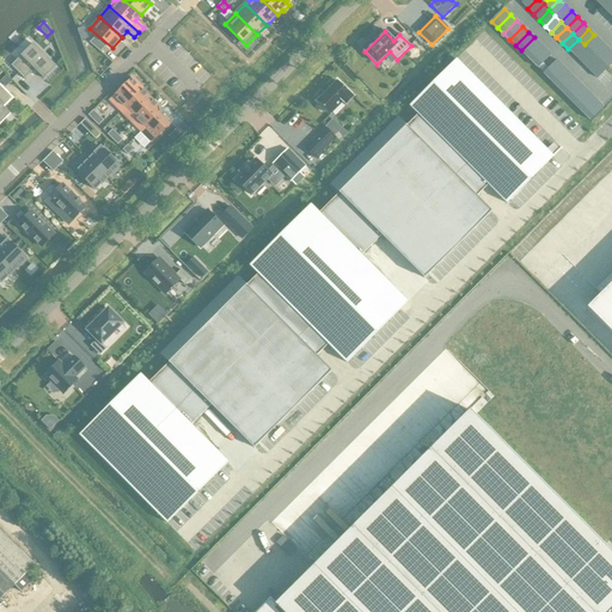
[(594,35),(585,44),(591,50),(600,41),(594,35)]
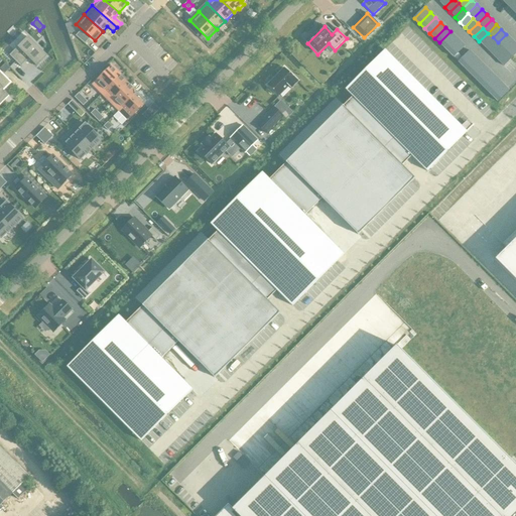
[(85,44),(89,39),(80,31),(76,36),(85,44)]
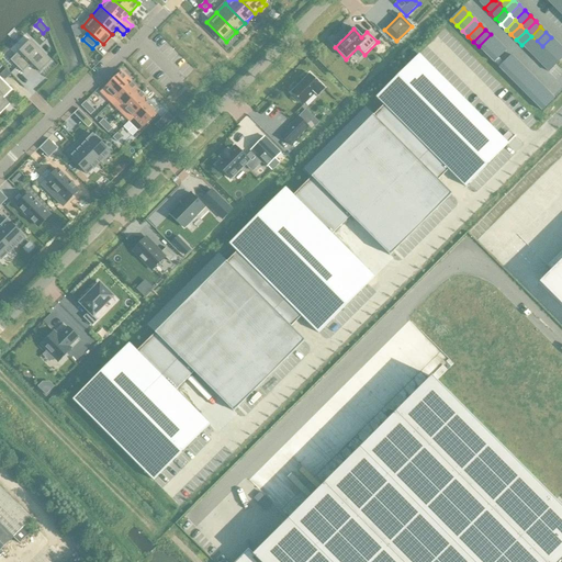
[(491,34),(479,46),(484,52),(496,40),(491,34)]
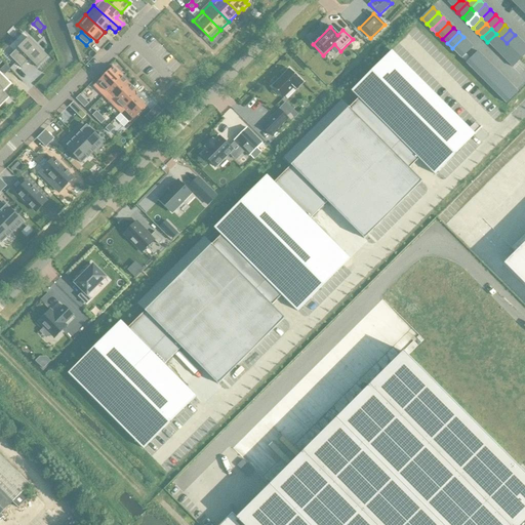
[(496,34),(487,42),(492,47),(501,38),(496,34)]
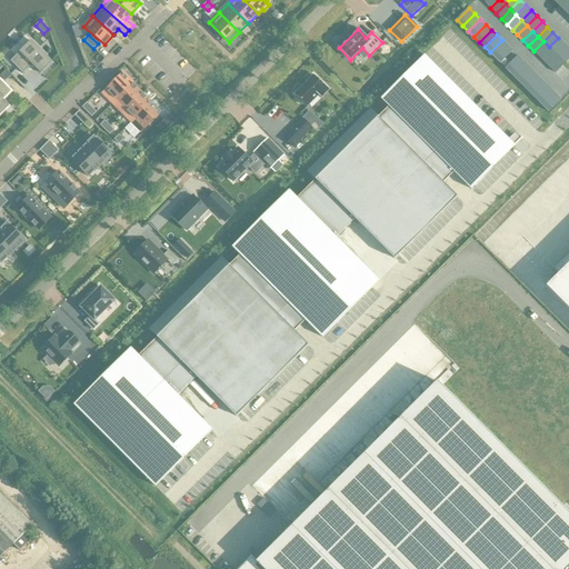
[(558,38),(549,47),(553,52),(563,43),(558,38)]
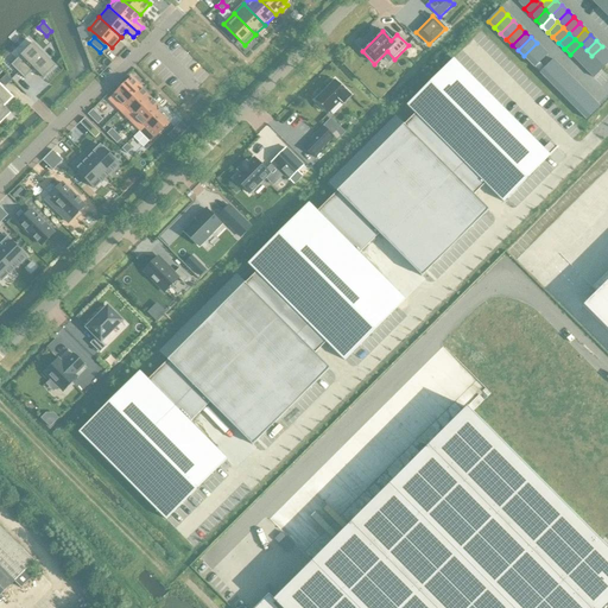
[(537,43),(524,56),(529,62),(543,49),(537,43)]
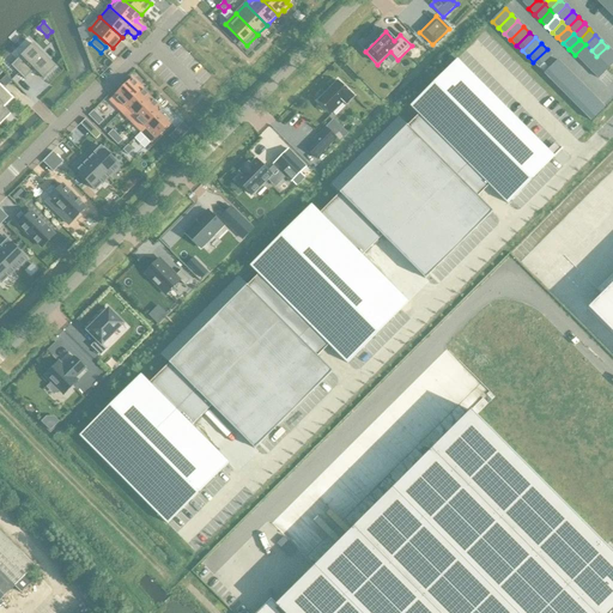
[(44,80),(56,67),(34,44),(11,66),(25,79),(35,71),(44,80)]
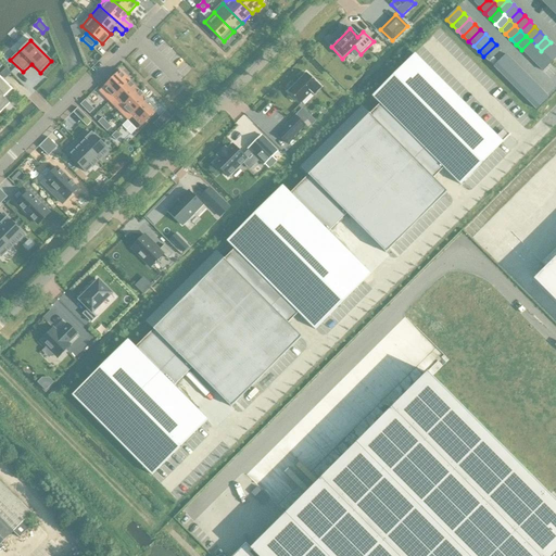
[(531,40),(521,50),(527,55),(536,46),(531,40)]
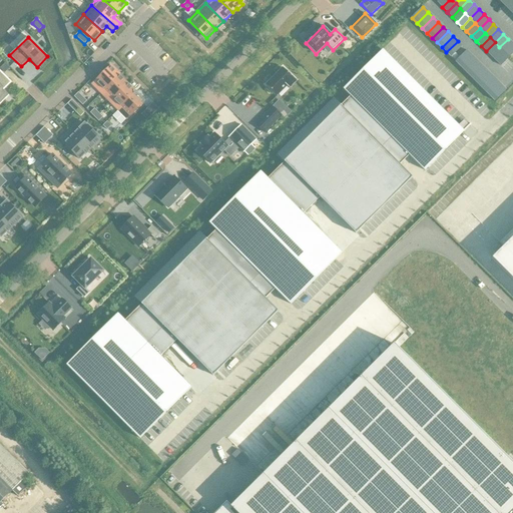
[(508,39),(499,47),(504,52),(512,44),(508,39)]
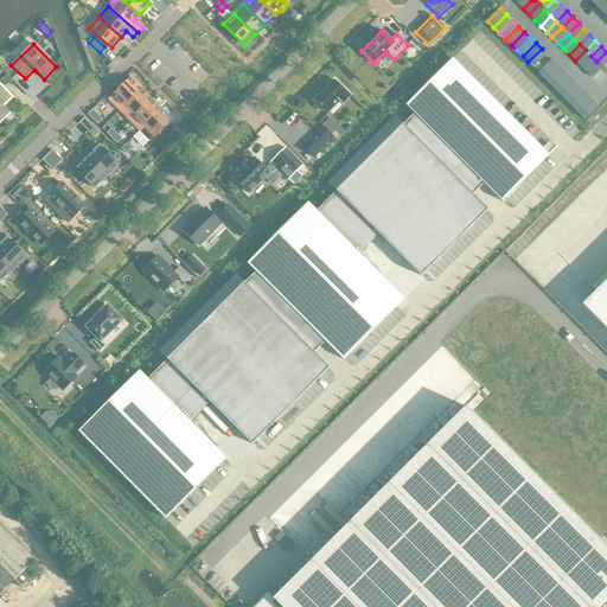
[(542,49),(528,62),(534,68),(540,63),(547,55),(542,49)]
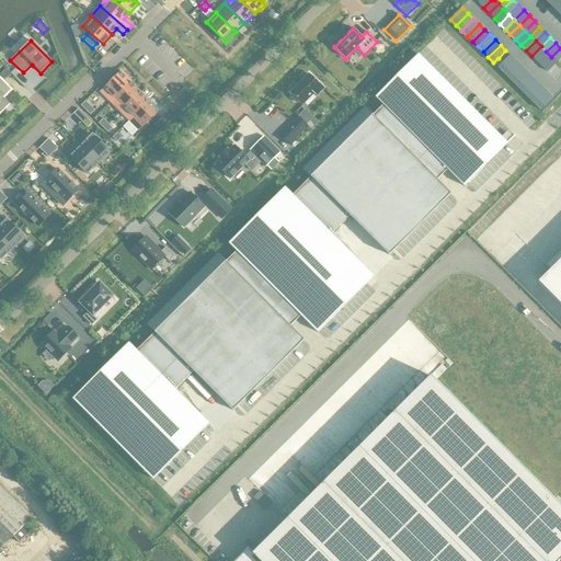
[(541,46),(531,56),(537,61),(546,52),(541,46)]
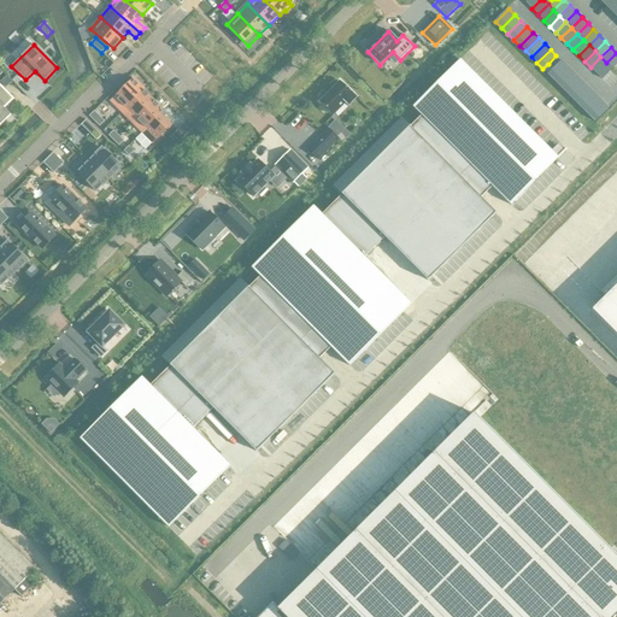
[(616,52),(616,53),(606,63),(612,69),(616,64),(616,52)]
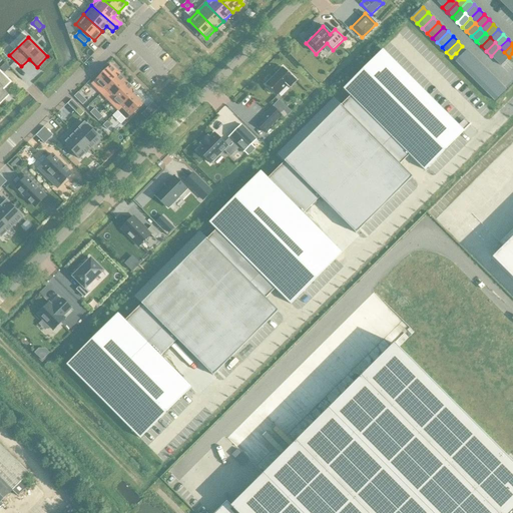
[(499,47),(491,56),(496,61),(504,52),(499,47)]
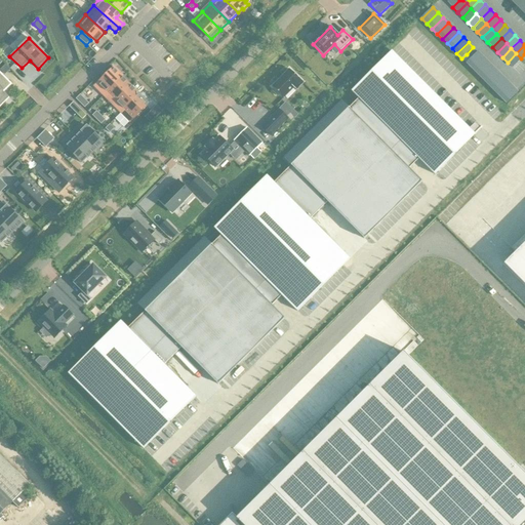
[(359,98),(349,109),(408,169),(418,159),(435,174),(474,135),(475,135),(469,129),(392,51),(352,91),(359,98)]
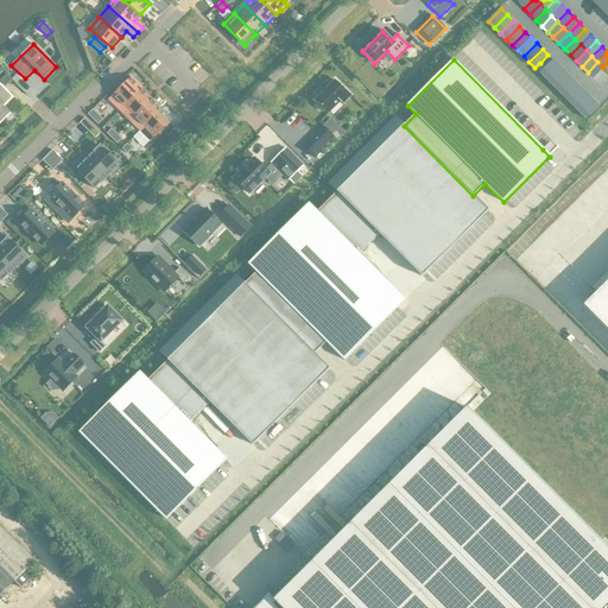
[(545,69),(540,74),(546,80),(559,67),(553,61),(545,69)]
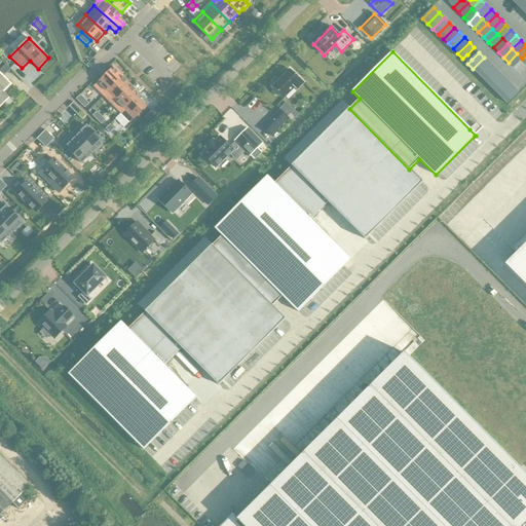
[(517,53),(509,63),(514,68),(522,59),(517,53)]
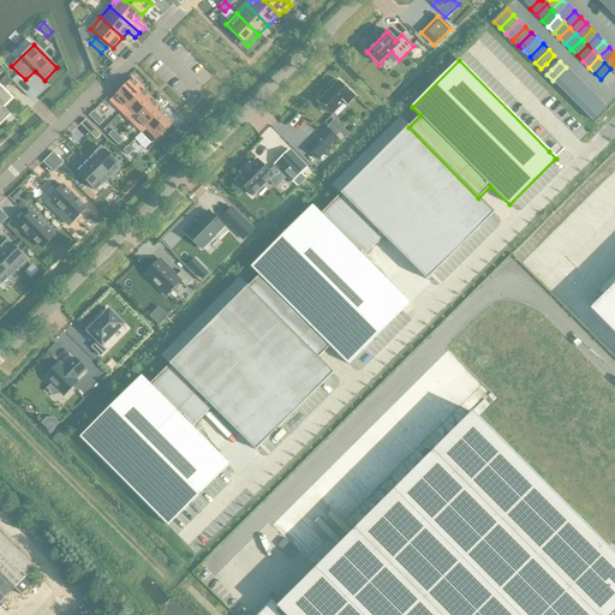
[(566,67),(553,81),(559,87),(572,73),(566,67)]
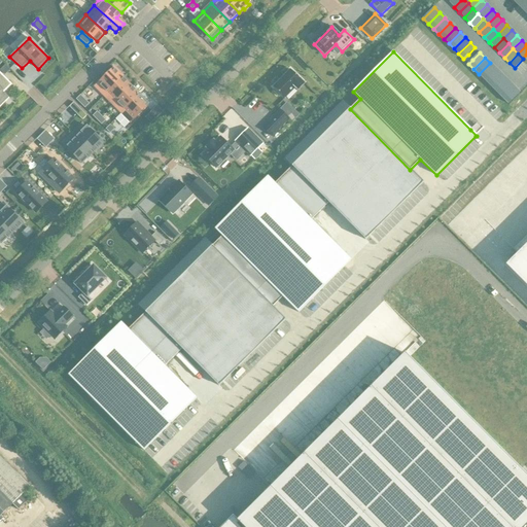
[(490,63),(479,74),(484,79),(495,68),(490,63)]
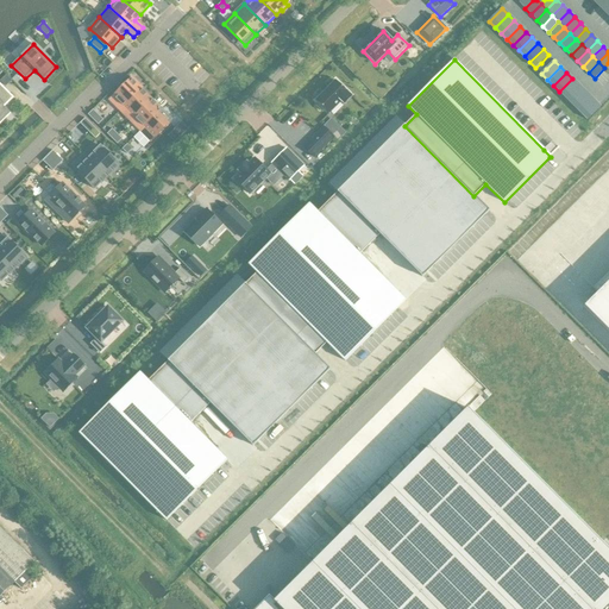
[(6,87),(12,81),(6,75),(0,81),(6,87)]
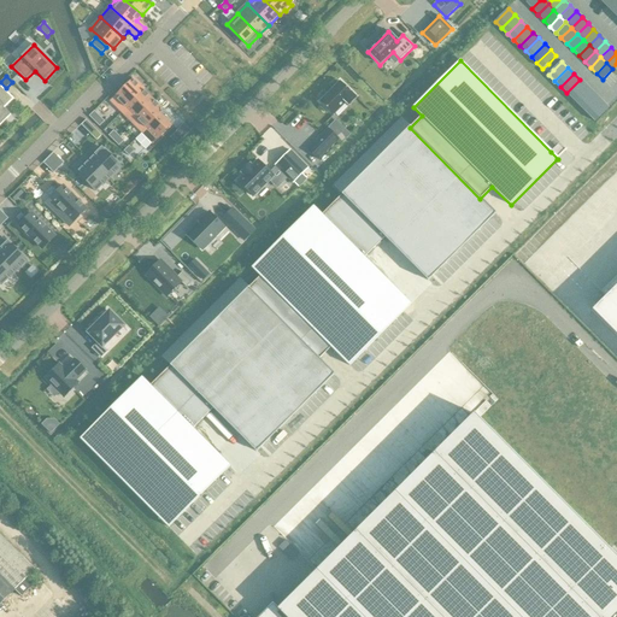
[(134,78),(111,101),(122,112),(144,90),(137,86),(139,84),(134,78)]
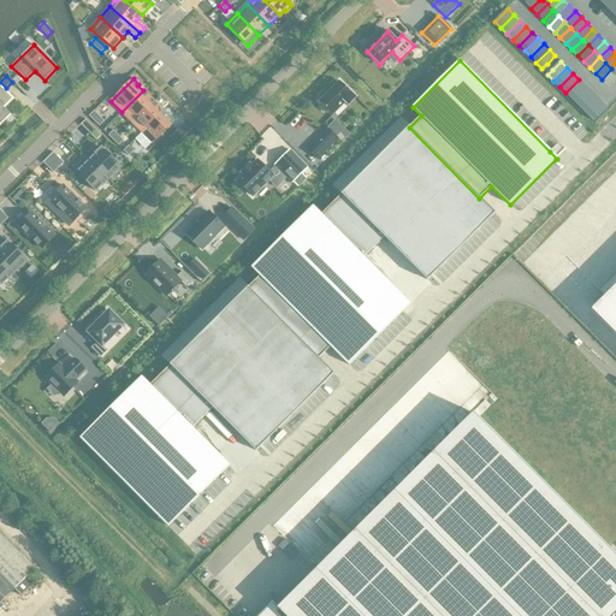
[(579,80),(566,93),(572,99),(585,86),(579,80)]
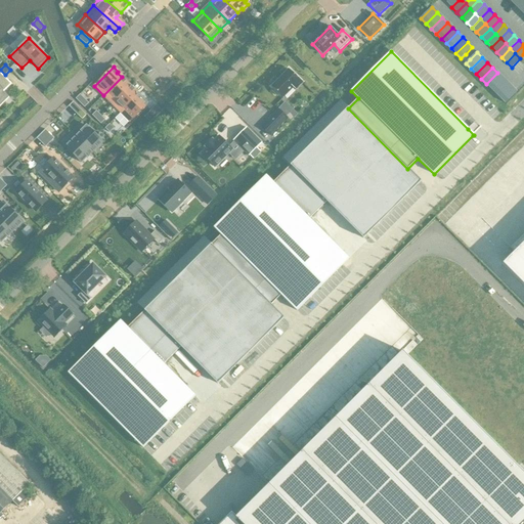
[(289,70),(271,87),(282,98),(294,87),(296,90),(303,84),(289,70)]
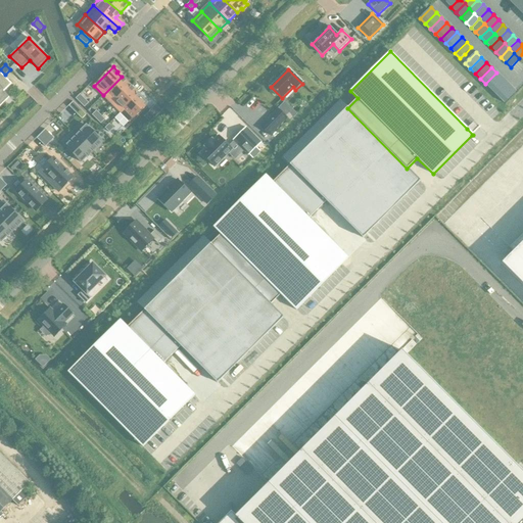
[(3,92),(11,84),(0,72),(0,106),(9,98),(3,92)]
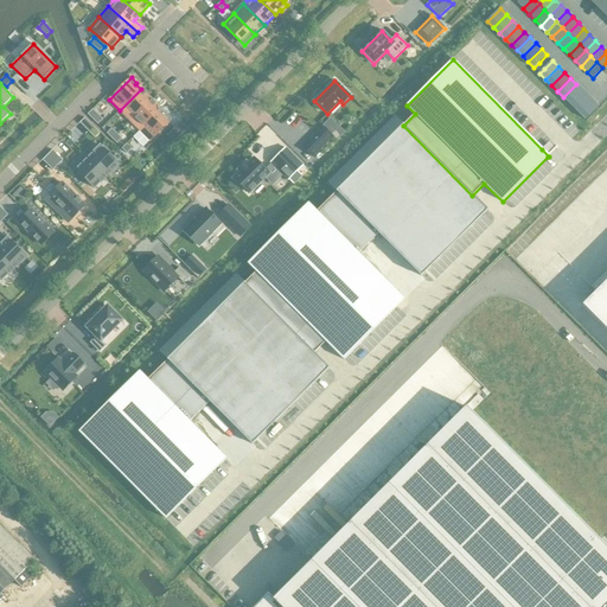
[(576,84),(563,97),(569,103),(582,90),(576,84)]
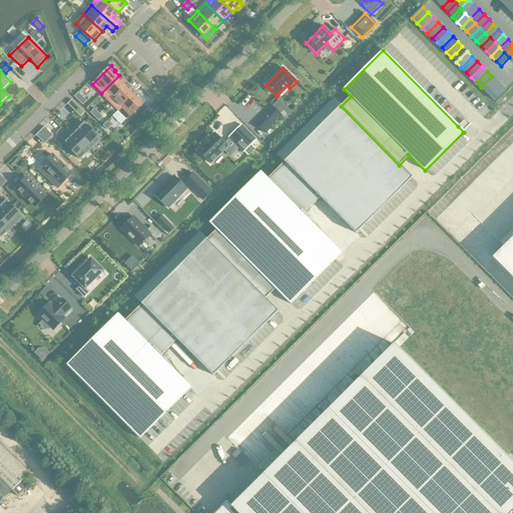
[(119,75),(101,93),(109,102),(127,84),(119,75)]
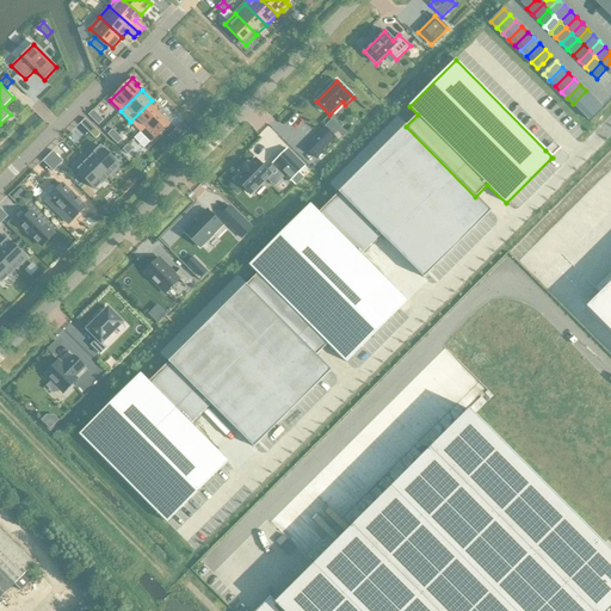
[(586,91),(573,104),(579,110),(592,97),(586,91)]
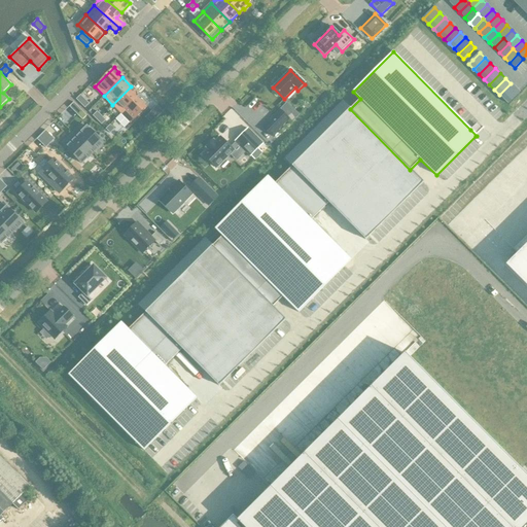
[(511,83),(499,95),(504,100),(516,89),(511,83)]
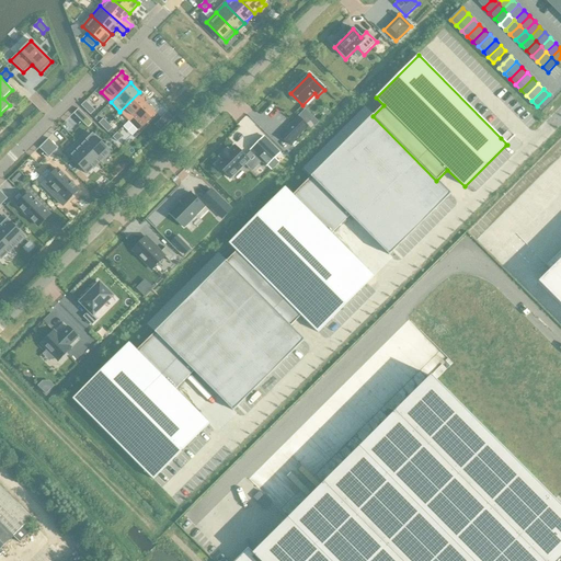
[(139,92),(119,112),(129,121),(149,102),(139,92)]
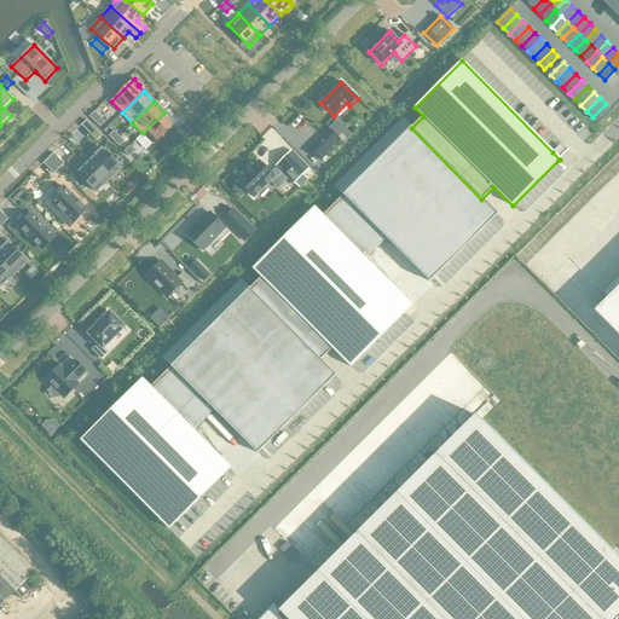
[(606,104),(593,117),(597,123),(612,110),(606,104)]
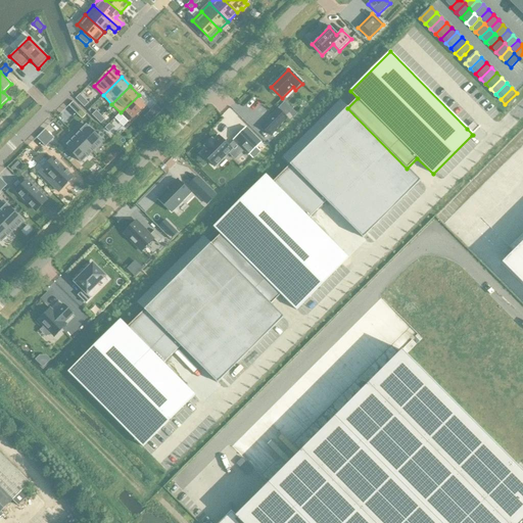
[(89,103),(80,94),(76,99),(84,107),(89,103)]
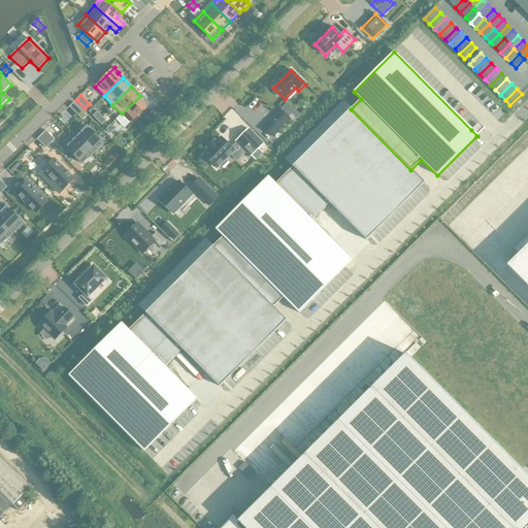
[(122,113),(117,120),(125,128),(130,123),(131,123),(150,104),(140,96),(122,113)]
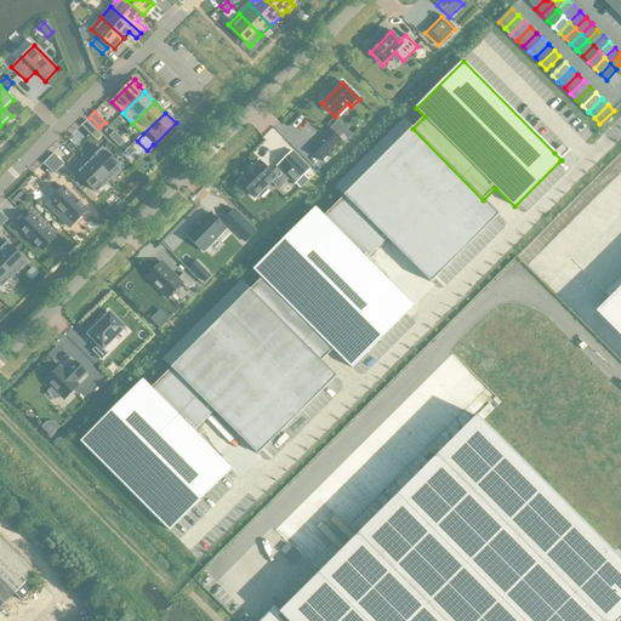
[(345,197),(324,217),(366,260),(387,239),(431,283),(499,215),(483,200),(412,129),(404,120),(336,187),(345,197)]
